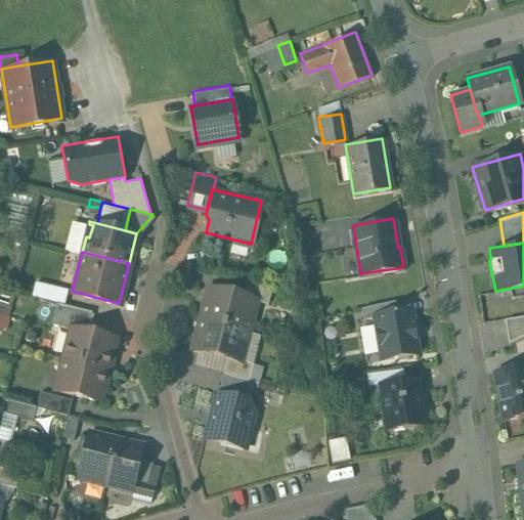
[(68,287),(35,279),(32,294),(55,300),(64,302),(68,287)]
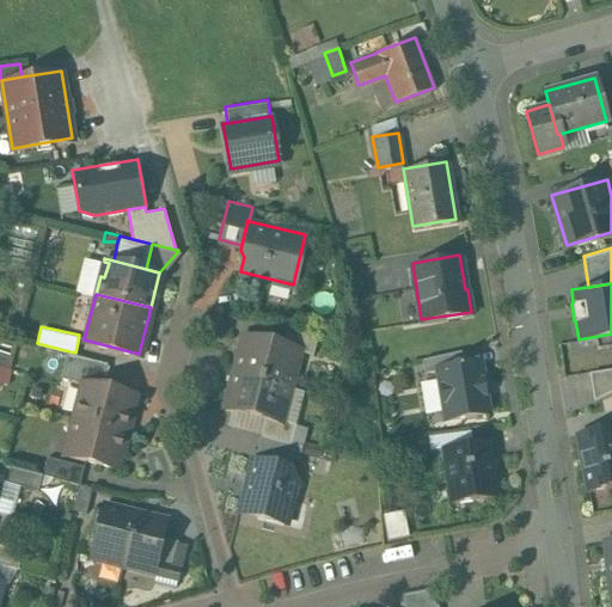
[(317,333),(287,326),(282,343),(299,348),(299,349),(312,353),(317,333)]
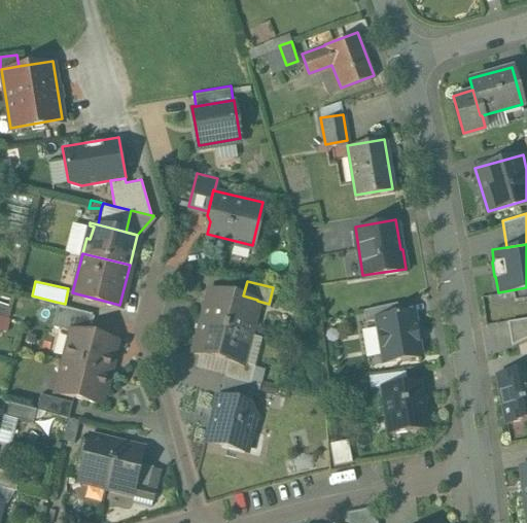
[(243,295),(209,287),(201,319),(249,332),(257,301),(257,300),(243,295)]
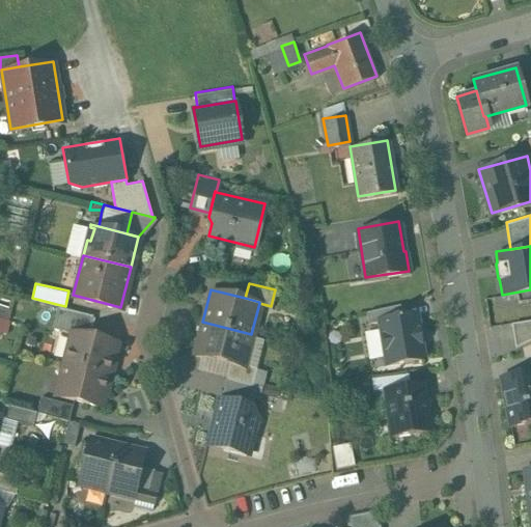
[(399,303),(365,310),(367,322),(379,320),(397,316),(397,315),(400,314),(400,315),(401,315),(399,303)]
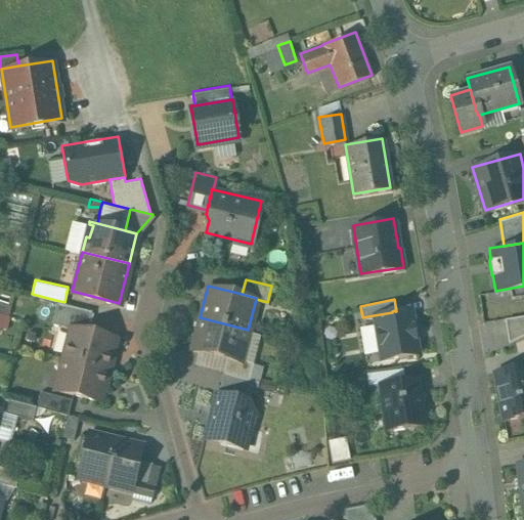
[(64,302),(55,300),(50,321),(71,327),(71,326),(86,329),(91,309),(64,302)]
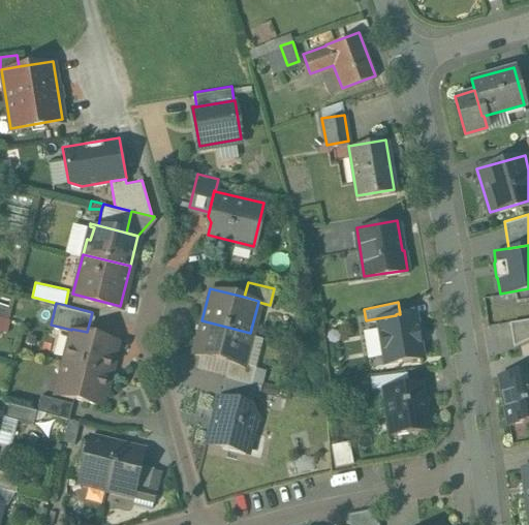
[(396,314),(396,315),(377,318),(384,361),(422,354),(414,311),(400,314),(399,314),(399,313),(396,314)]
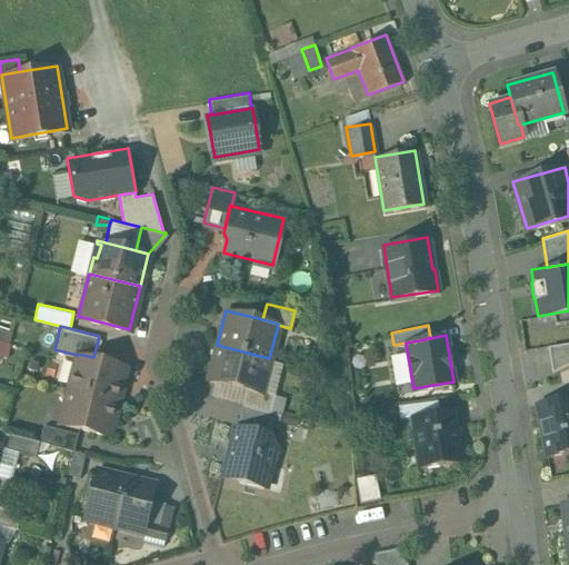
[(269,358),(217,345),(208,377),(246,387),(261,390),(261,389),(269,358)]
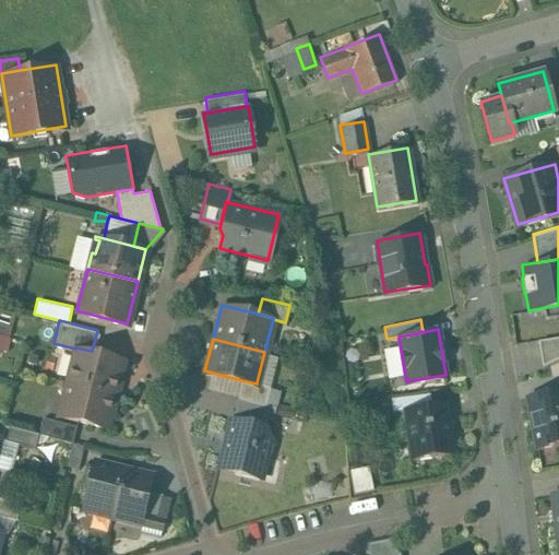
[(92,351),(75,347),(75,349),(67,380),(115,392),(122,358),(92,351)]
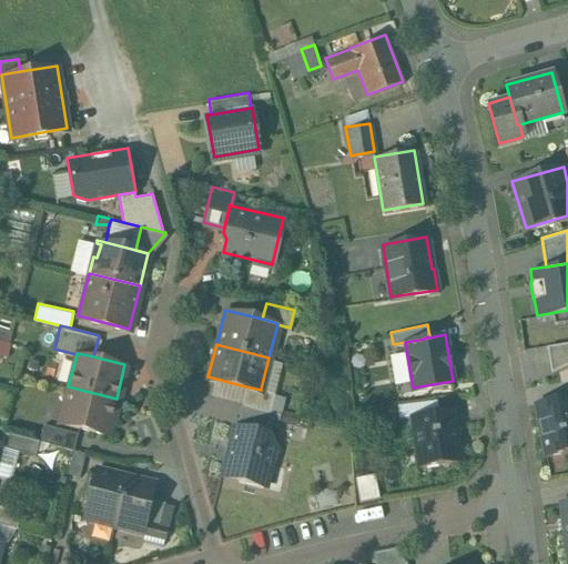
[(117,399),(68,386),(60,421),(108,432),(117,399)]
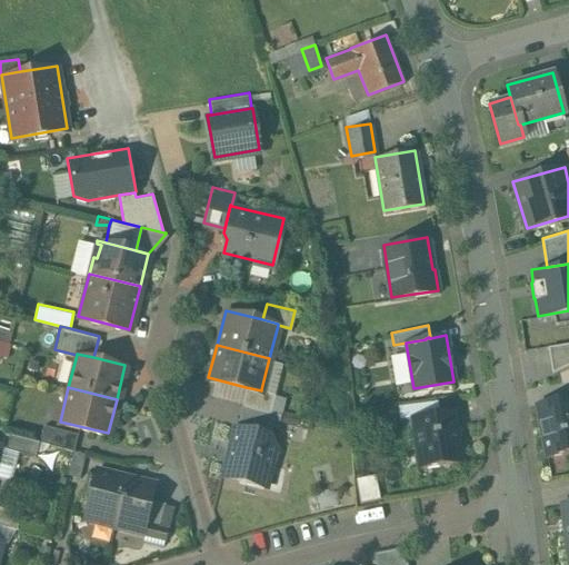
[(261,390),(246,387),(241,403),(269,409),(273,393),(261,389),(261,390)]
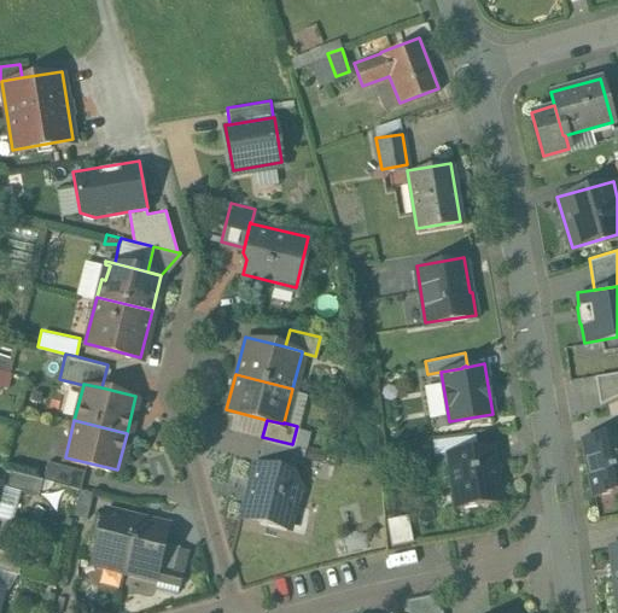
[(617,428),(582,437),(593,494),(617,488),(617,428)]
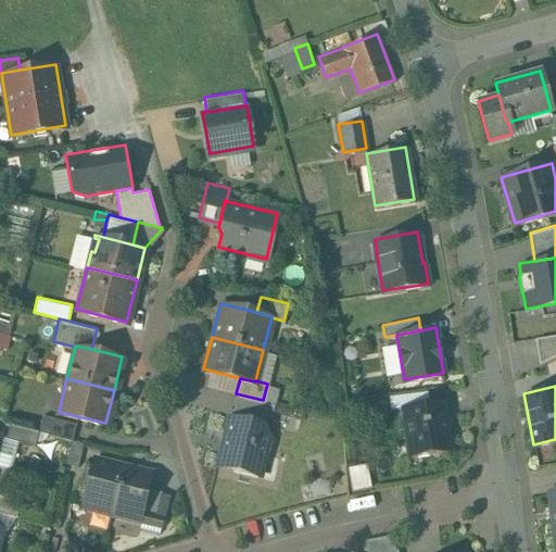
[(263,400),(236,393),(230,415),(256,422),(272,413),(274,403),(263,400)]
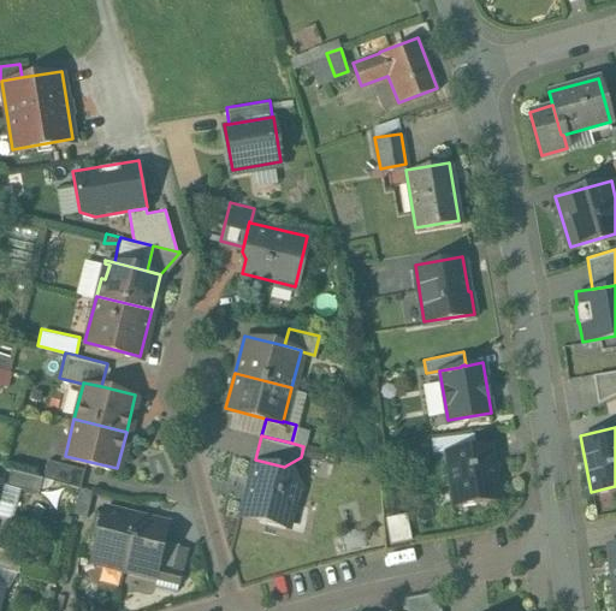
[(491,443),(445,449),(452,504),(498,498),(491,443)]
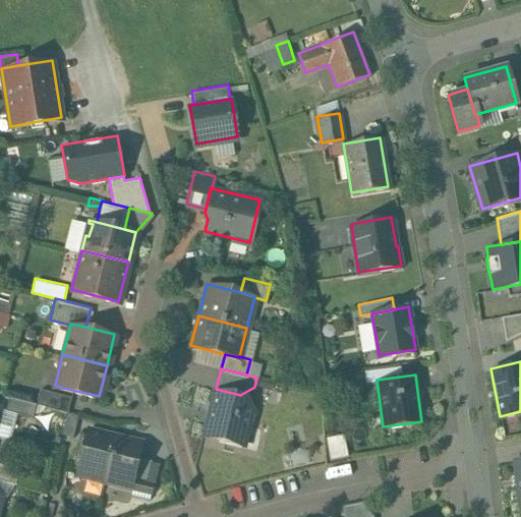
[(71,395),(40,387),(36,402),(66,410),(67,410),(71,395)]
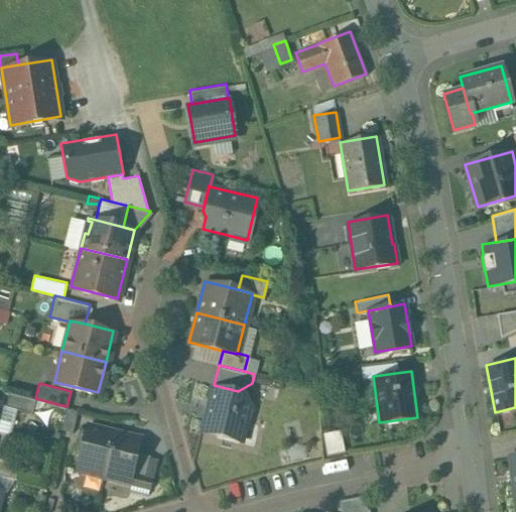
[(214,385),(213,385),(202,428),(217,431),(216,434),(238,440),(244,417),(249,414),(251,407),(247,400),(236,397),(238,391),(214,385)]
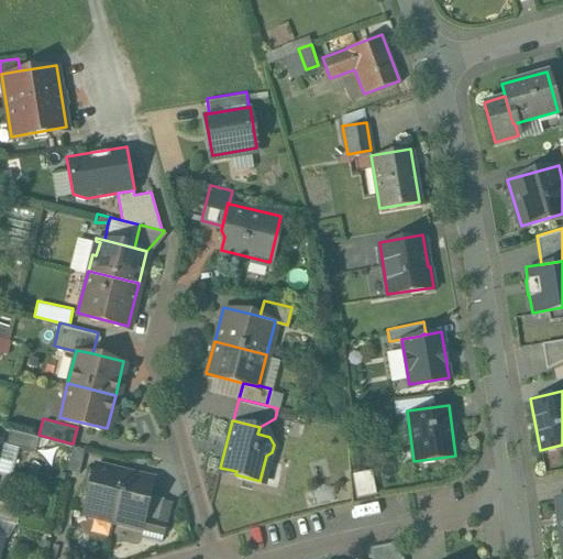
[(39,435),(9,428),(6,442),(35,449),(39,435)]
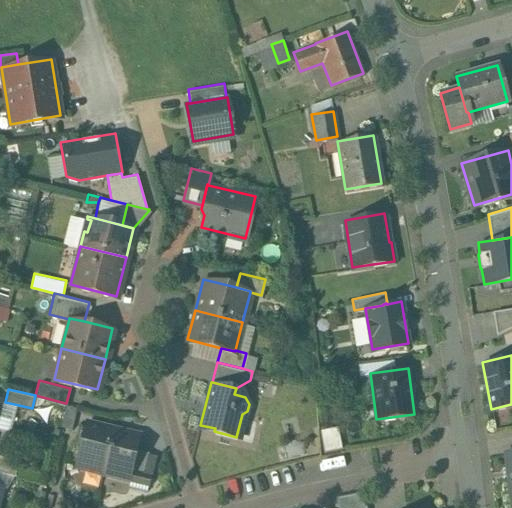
[(66,403),(65,403),(60,424),(71,427),(77,406),(66,403)]
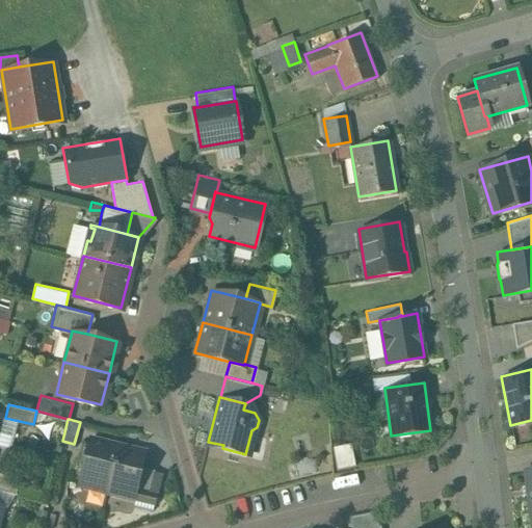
[(117,444),(88,437),(78,481),(106,489),(117,444)]
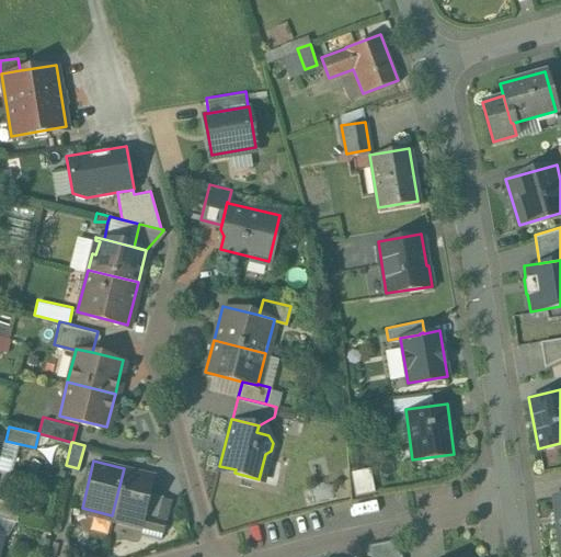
[(153,475),(124,468),(112,515),(141,523),(144,515),(149,490),(153,475)]
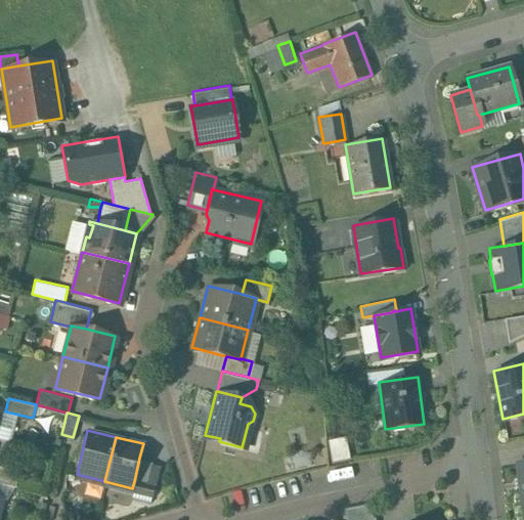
[(151,461),(139,458),(134,481),(146,484),(153,460),(151,460),(151,461)]
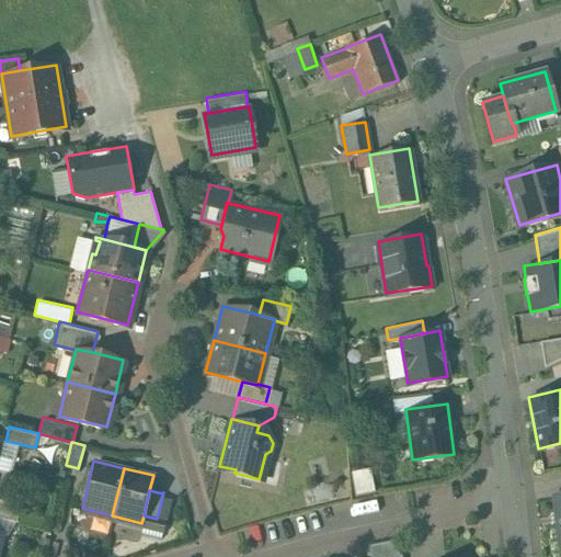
[(20,503),(0,498),(0,513),(16,518),(20,503)]
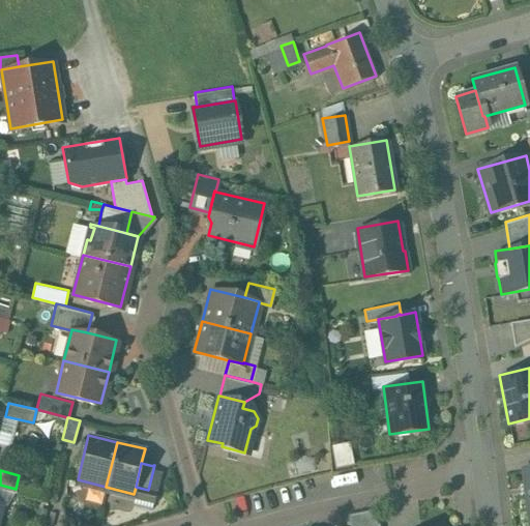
[(379,525),(377,507),(348,513),(349,523),(349,525),(379,525)]
